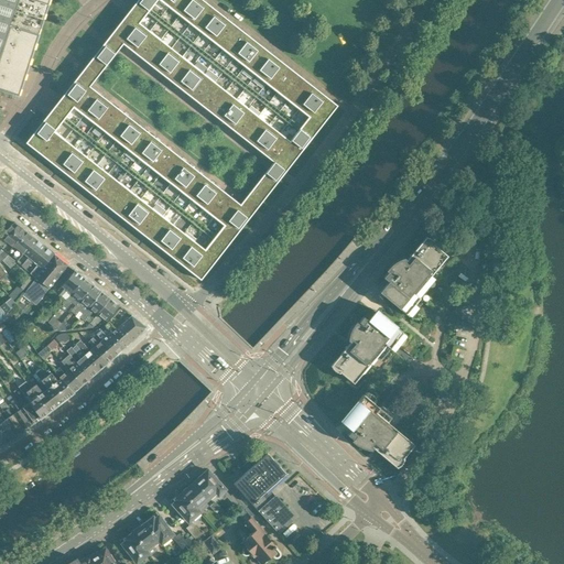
[(0,0),(0,90),(19,97),(51,0),(0,0)]
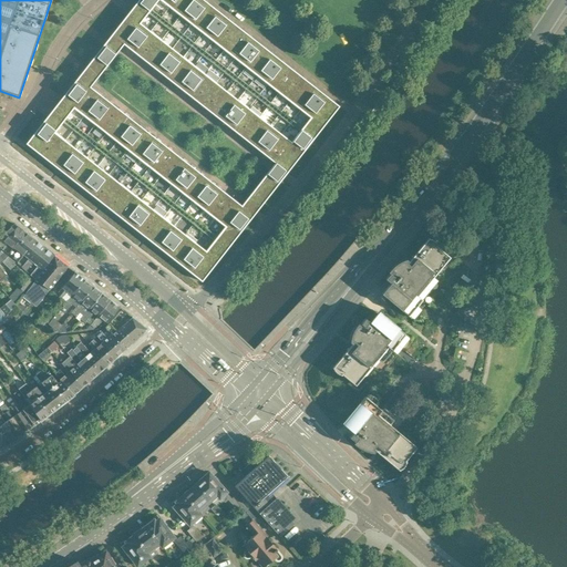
[(105,43),(95,57),(107,66),(117,52),(124,45),(134,53),(145,62),(156,70),(166,79),(177,88),(188,95),(199,104),(210,113),(222,122),(232,130),(243,138),(254,147),(265,155),(275,164),(272,166),(258,185),(270,195),(285,176),(313,140),(339,106),(329,99),(328,98),(317,89),(306,81),(295,72),(284,63),(274,55),(263,47),(251,38),(240,29),(229,21),(218,12),(208,3),(203,0),(138,0),(137,2),(105,43)]
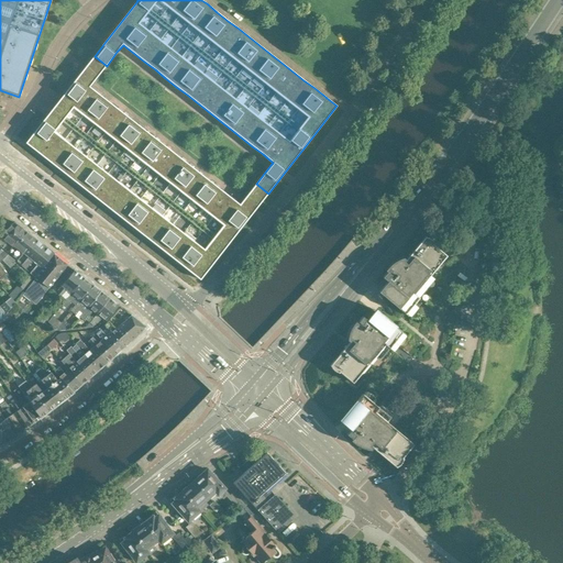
[(52,110),(26,143),(37,152),(48,161),(59,169),(70,178),(80,186),(91,195),(102,203),(113,211),(124,220),(135,229),(145,238),(156,245),(167,254),(178,263),(189,271),(200,279),(227,246),(254,211),(268,194),(256,184),(242,202),(240,205),(230,197),(219,188),(208,180),(197,172),(187,163),(176,154),(165,146),(154,138),(143,129),(132,120),(122,112),(111,103),(100,95),(90,87),(96,79),(107,66),(95,56),(84,69),(52,110)]
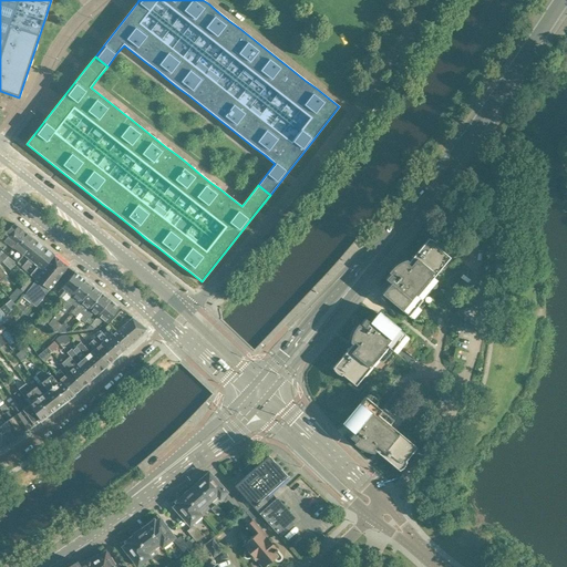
[(13,247),(24,233),(17,226),(18,226),(14,224),(2,237),(2,236),(1,237),(7,244),(2,249),(8,254),(13,247)]
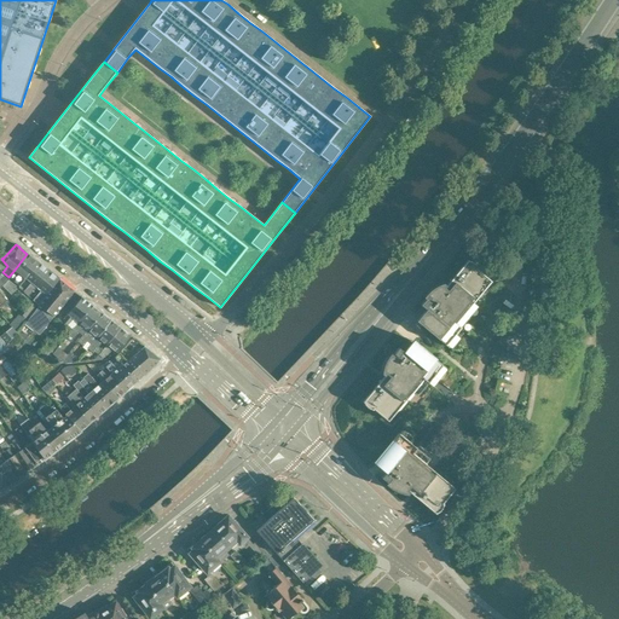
[(24,277),(38,261),(36,261),(36,260),(35,260),(27,254),(15,270),(21,275),(15,281),(19,285),(25,278),(24,277)]
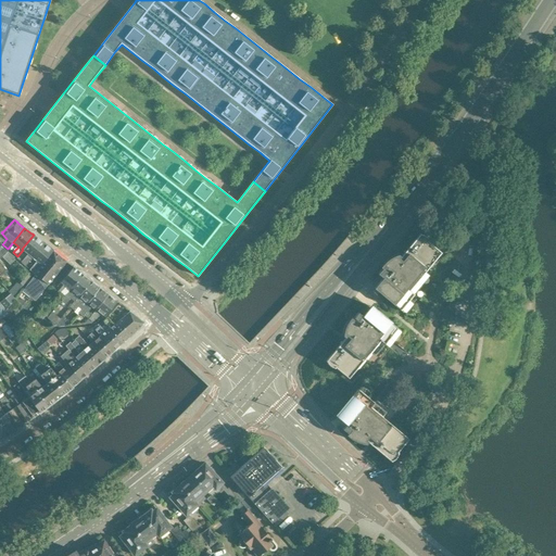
[(30,257),(43,242),(42,242),(42,241),(41,240),(41,241),(34,235),(22,249),(23,250),(28,254),(22,262),(26,266),(32,258),(30,257)]
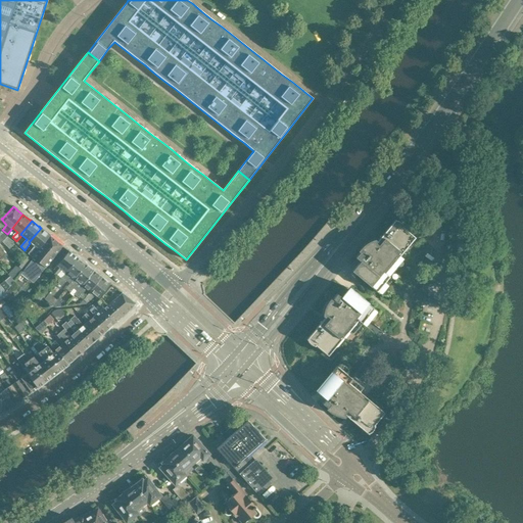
[(379,294),(381,295),(383,292),(384,292),(384,291),(385,291),(385,290),(386,289),(409,263),(402,258),(418,240),(415,238),(411,234),(394,221),(382,236),(380,238),(379,239),(377,241),(375,240),(373,240),(371,241),(370,241),(369,242),(368,242),(367,243),(366,243),(365,244),(365,245),(364,245),(363,246),(362,247),(361,248),(360,249),(358,251),(360,253),(355,257),(360,262),(360,260),(361,260),(352,272),(355,275),(357,275),(377,292),(379,294)]
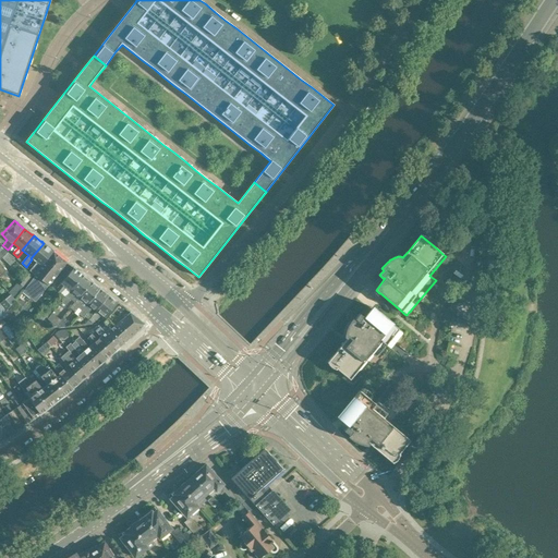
[(35,275),(53,252),(53,251),(51,250),(44,243),(31,258),(32,259),(33,258),(37,262),(31,270),(35,275)]
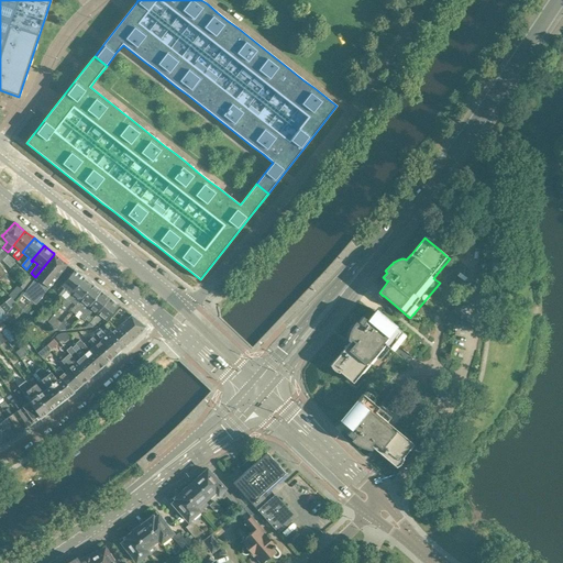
[(14,260),(0,247),(0,261),(2,260),(10,267),(15,263),(13,261),(14,260)]
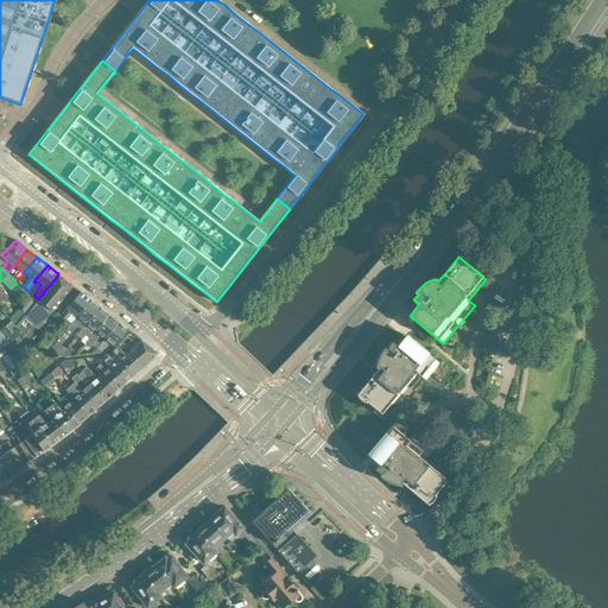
[(54,311),(74,286),(58,274),(38,299),(39,301),(31,311),(42,321),(50,309),(54,311)]
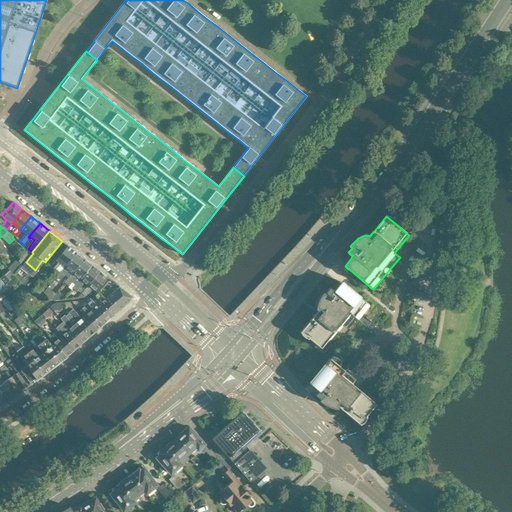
[(64,267),(76,252),(68,246),(52,266),(56,269),(60,264),(64,267)]
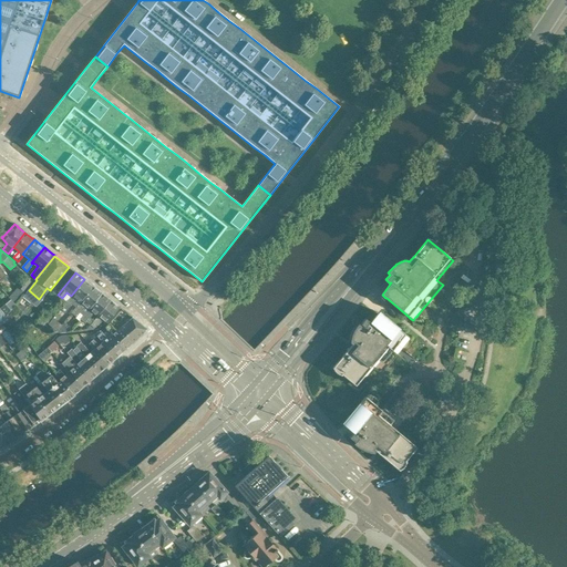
[(23,291),(33,280),(27,276),(18,287),(23,291)]
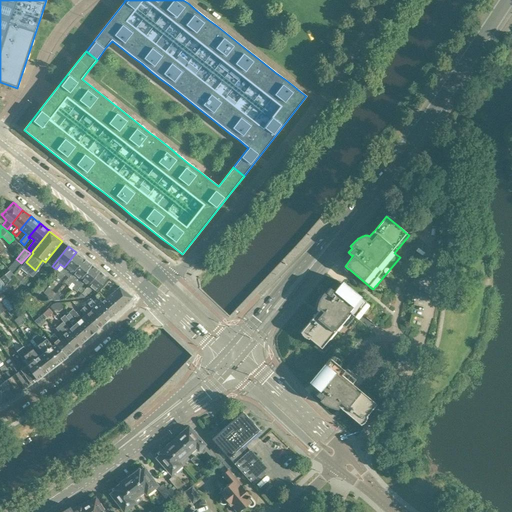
[(68,278),(84,258),(76,252),(64,267),(55,279),(59,282),(65,275),(68,278)]
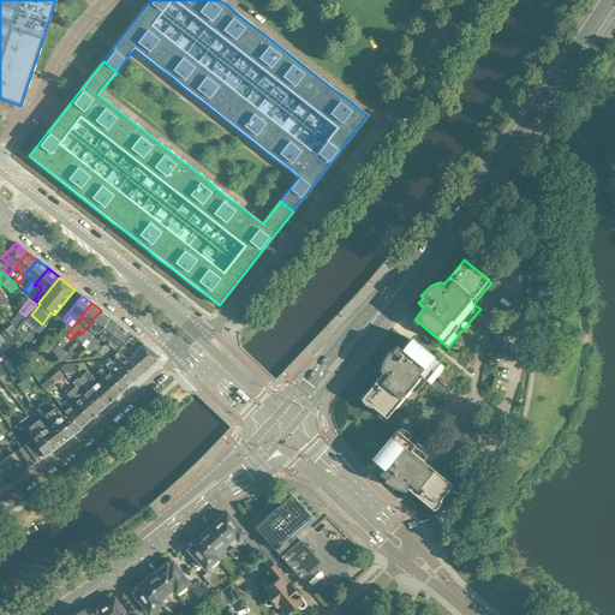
[(88,346),(111,318),(101,310),(82,334),(78,340),(88,346)]
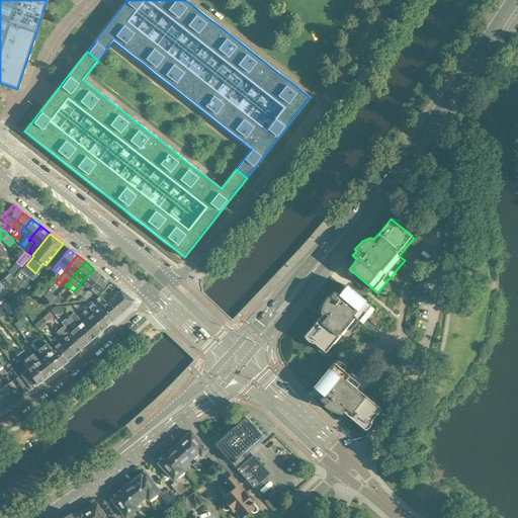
[(12,276),(20,266),(16,262),(8,271),(10,273),(12,276)]
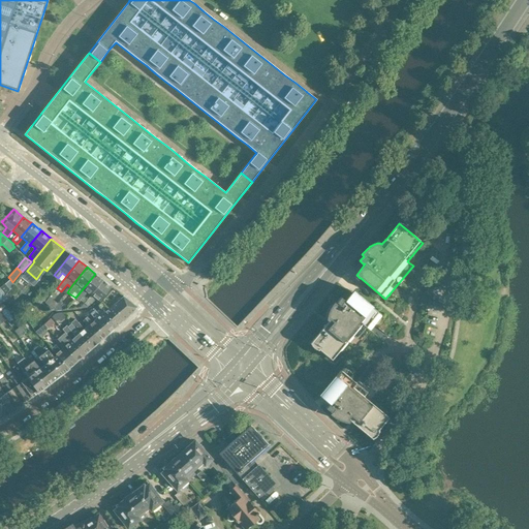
[(91,294),(103,280),(95,274),(75,298),(81,302),(88,292),(91,294)]
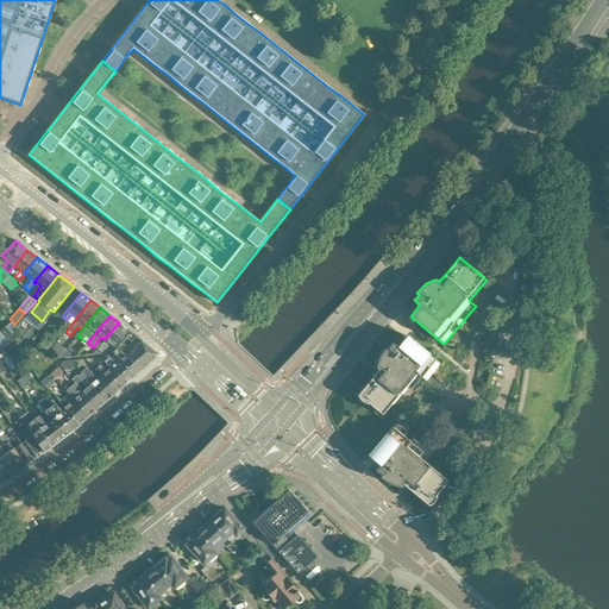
[(12,333),(17,327),(14,325),(12,321),(0,331),(0,332),(6,340),(12,333)]
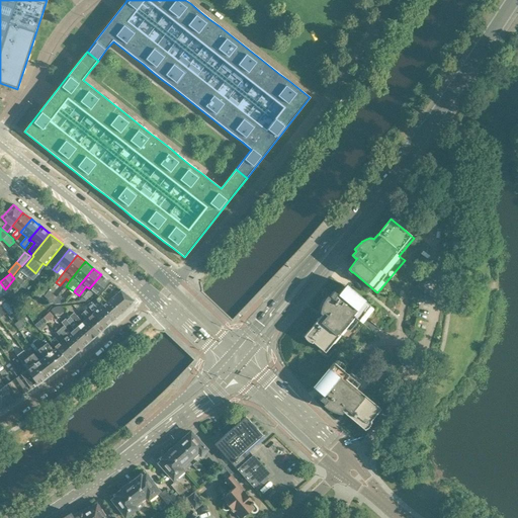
[(99,294),(109,281),(101,274),(89,288),(89,289),(83,297),(83,296),(78,301),(85,300),(89,296),(90,297),(95,291),(99,294)]
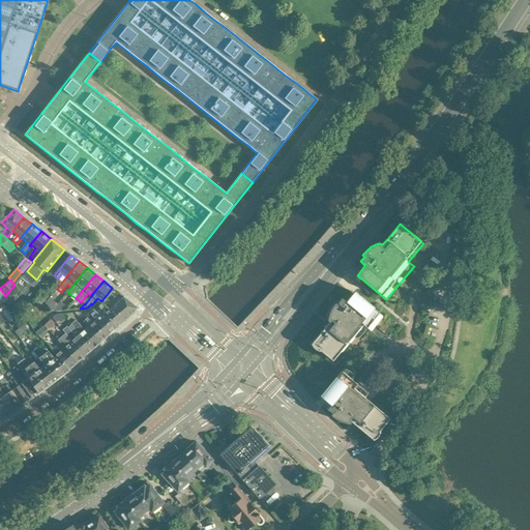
[(19,295),(10,290),(5,296),(6,296),(13,301),(19,295)]
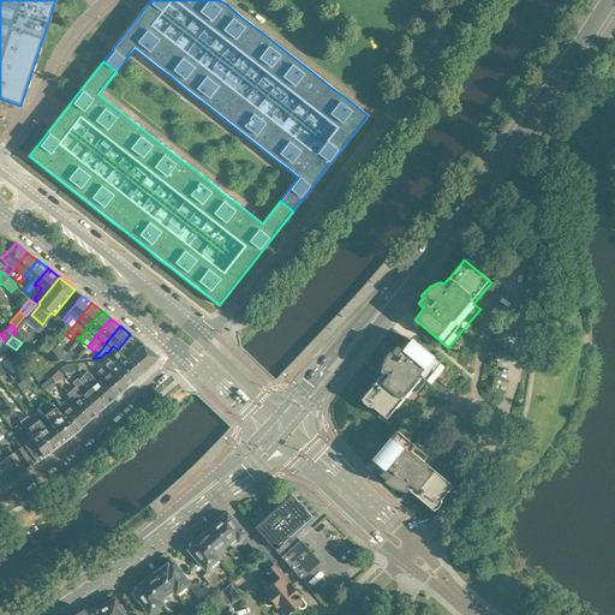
[(57,347),(47,339),(43,344),(53,351),(57,347)]
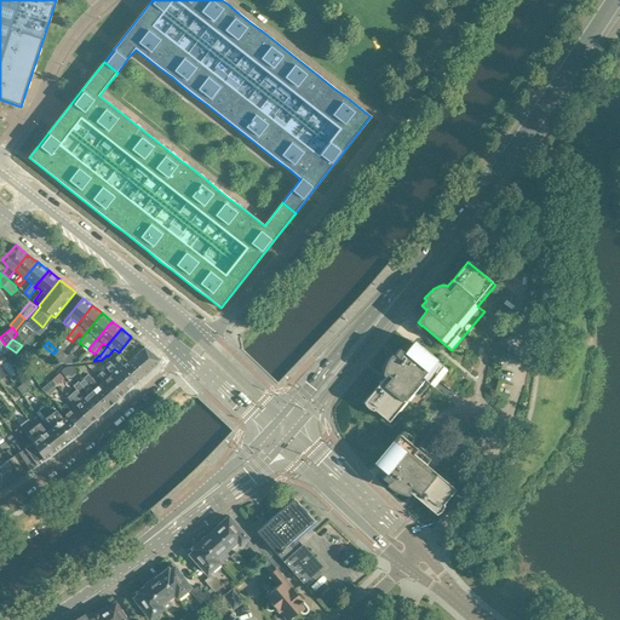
[(379,384),(365,402),(384,418),(389,423),(392,425),(409,403),(417,409),(442,377),(443,375),(445,374),(445,373),(446,372),(448,369),(445,366),(419,345),(414,342),(405,354),(403,354),(403,352),(400,349),(395,355),(394,354),(392,355),(392,356),(391,356),(390,359),(389,360),(388,361),(386,363),(385,365),(384,366),(383,368),(382,369),(380,369),(380,371),(379,372),(385,377),(383,380),(382,382),(379,384)]
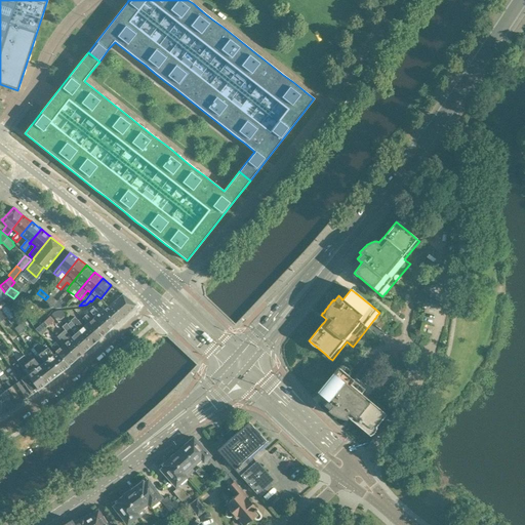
[(57,300),(49,294),(48,296),(45,299),(52,307),(57,300)]
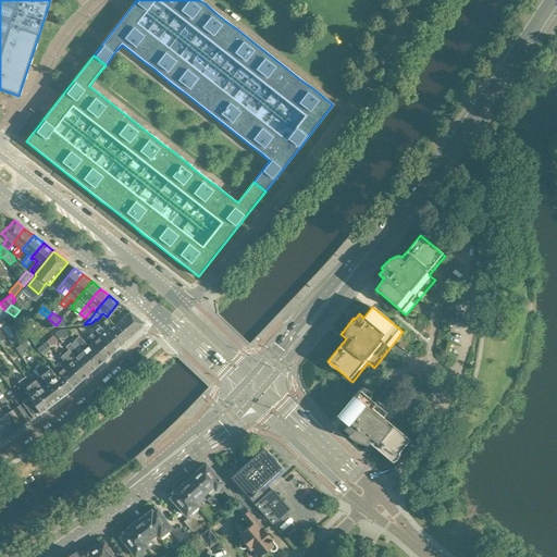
[(144,323),(135,317),(130,312),(118,321),(132,337),(144,326),(144,323)]
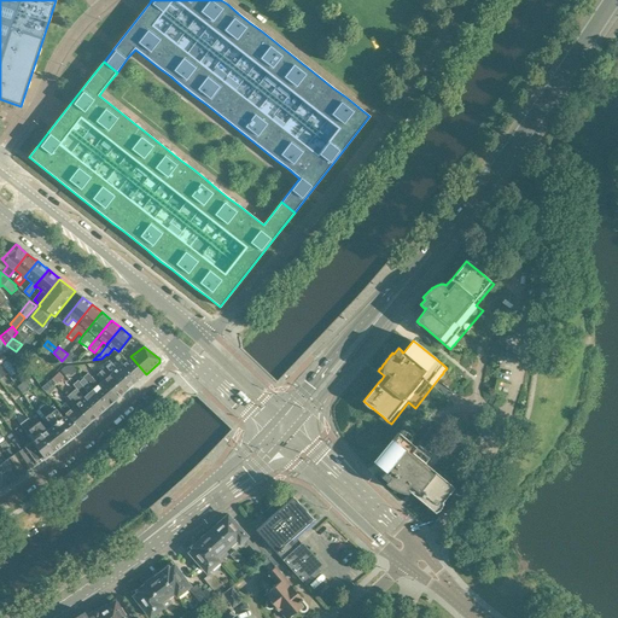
[(146,374),(130,356),(127,359),(120,351),(116,356),(118,359),(117,360),(136,383),(146,374)]
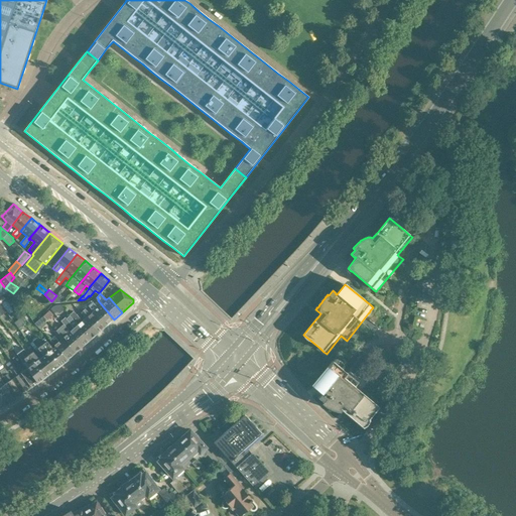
[(60,302),(59,295),(57,294),(56,295),(51,301),(54,303),(60,302)]
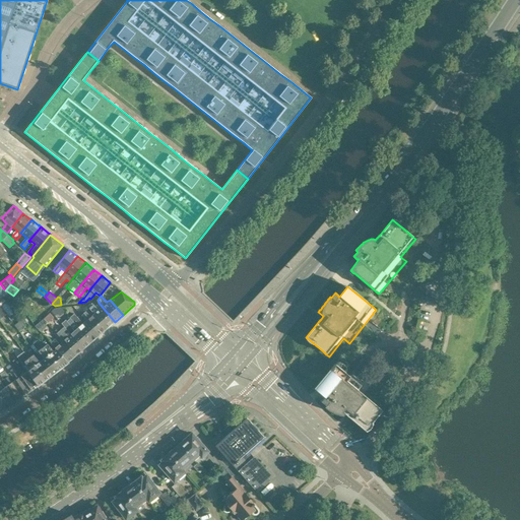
[(100,302),(98,300),(92,304),(92,303),(90,304),(87,306),(94,314),(107,328),(115,322),(99,303),(100,302)]
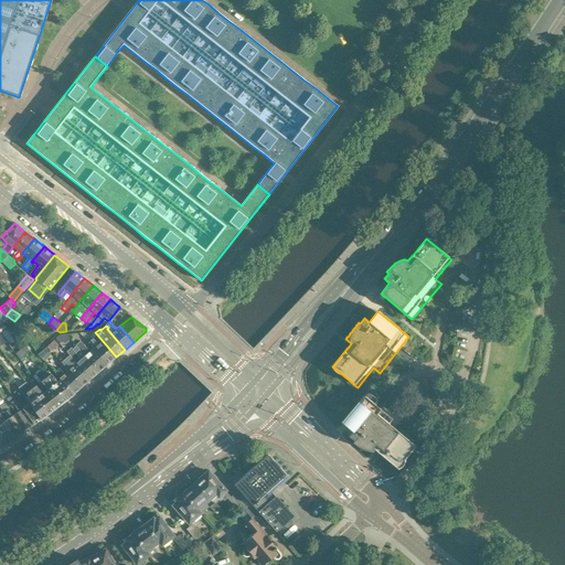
[(59,337),(55,339),(60,343),(67,336),(66,334),(62,334),(59,337)]
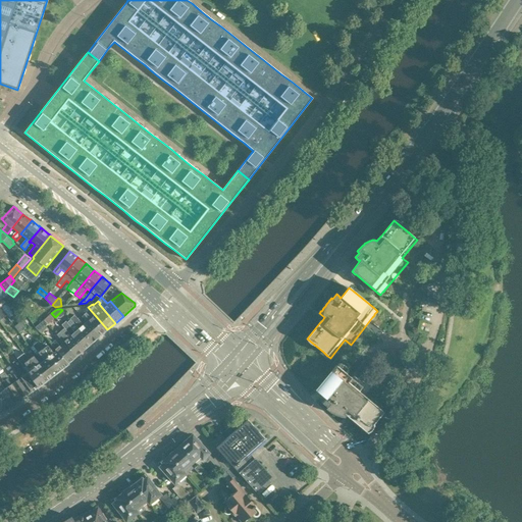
[(107,329),(95,315),(91,318),(85,311),(83,312),(85,314),(82,316),(87,322),(87,321),(100,336),(107,329)]
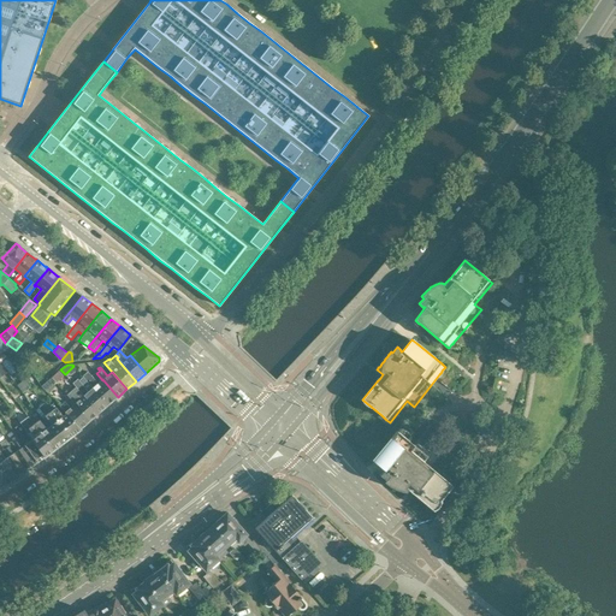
[(29,369),(19,373),(23,381),(33,378),(29,369)]
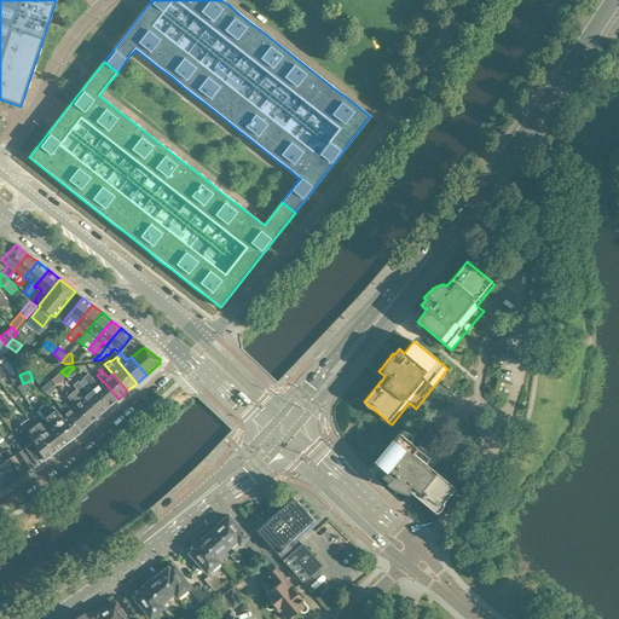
[(56,383),(63,377),(59,374),(52,380),(56,383)]
